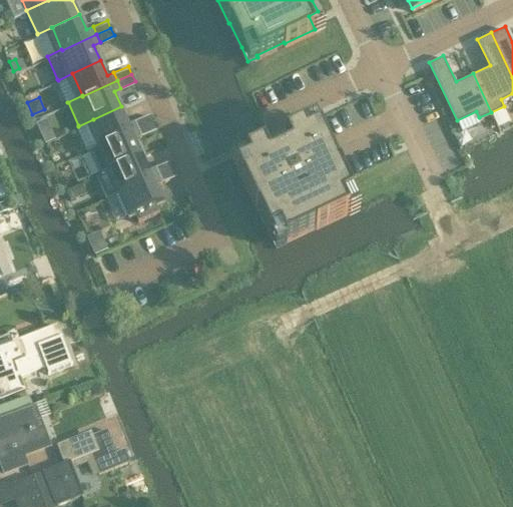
[(103,142),(137,126),(134,118),(127,121),(121,106),(93,119),(103,141),(103,142)]
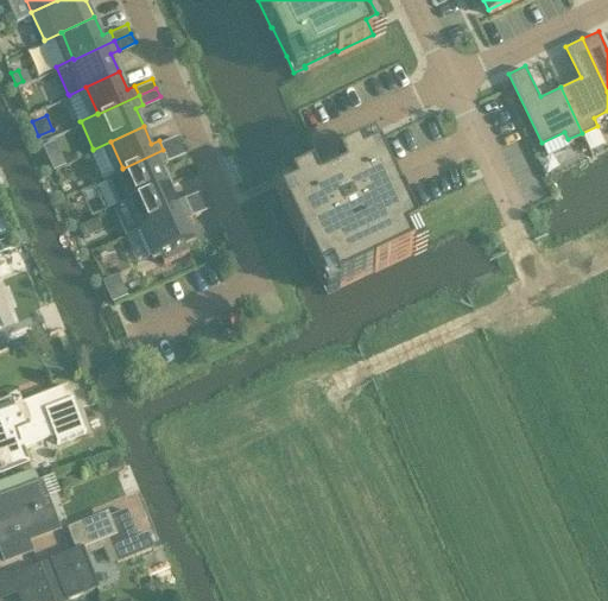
[(176,133),(159,140),(163,150),(181,143),(176,133)]
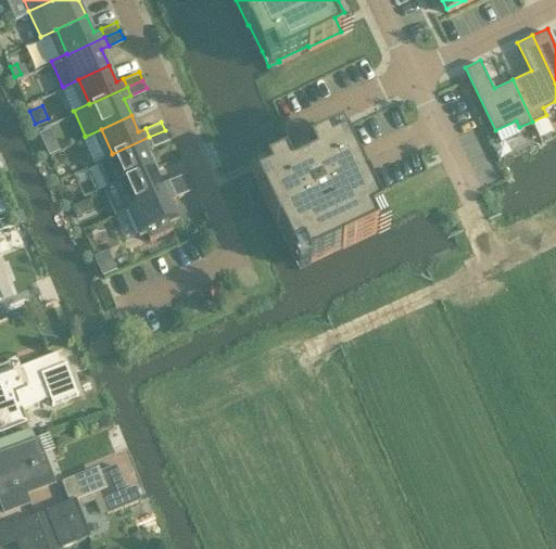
[(165,130),(149,137),(153,145),(168,138),(165,130)]
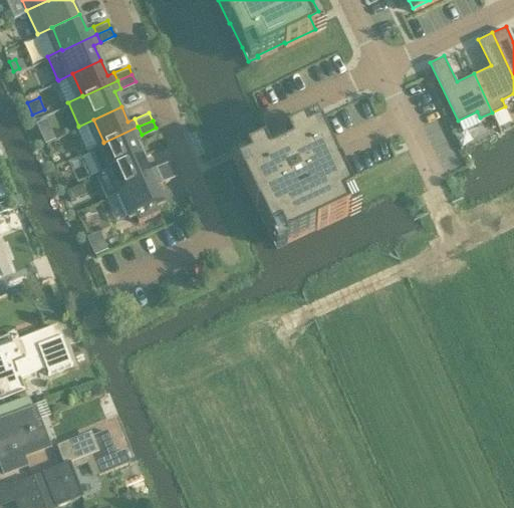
[(250,158),(237,165),(257,208),(258,207),(275,244),(315,225),(316,226),(359,205),(340,164),(339,165),(320,124),(307,131),(303,122),(285,132),(291,144),(285,147),(281,138),(266,146),(264,142),(246,150),(250,158)]
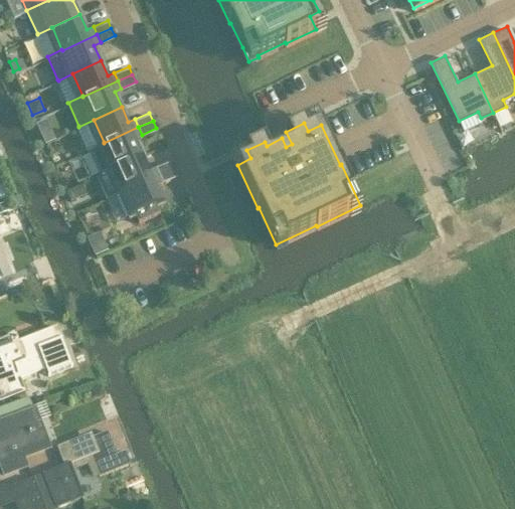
[(142,135),(138,127),(104,143),(104,142),(89,149),(100,172),(100,173),(109,169),(109,168),(142,153),(135,138),(142,135)]
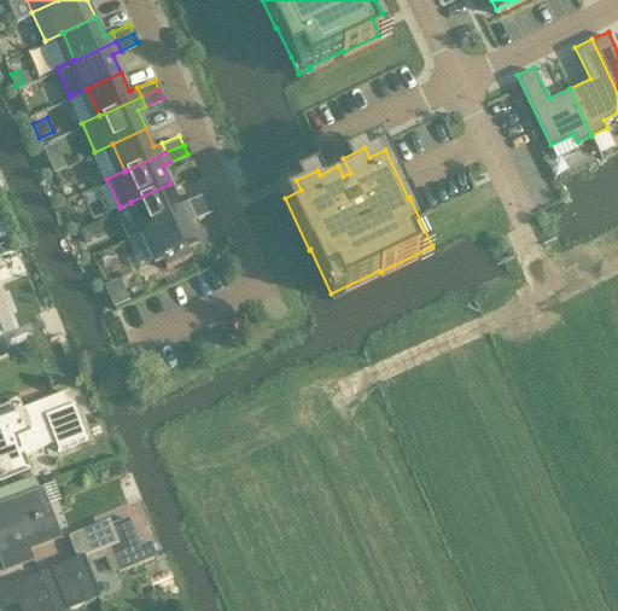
[(191,208),(187,198),(179,202),(170,184),(130,202),(130,203),(143,230),(191,208)]
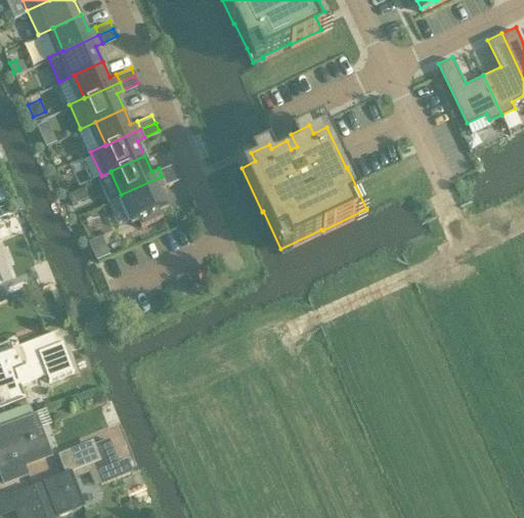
[(173,162),(159,168),(162,176),(176,170),(173,162)]
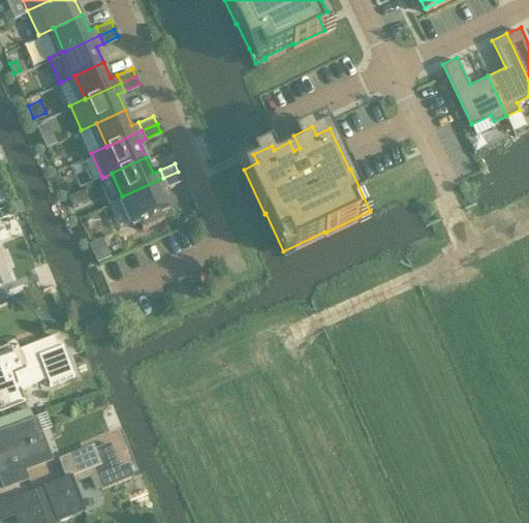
[(178,172),(163,178),(167,186),(182,179),(178,172)]
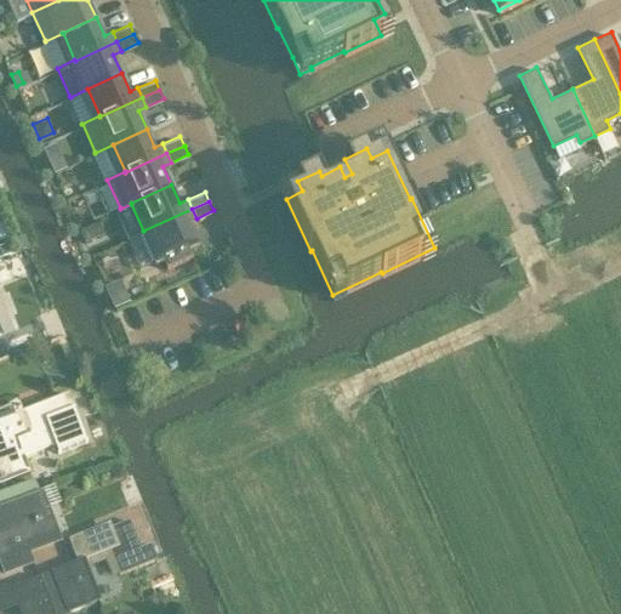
[(188,222),(197,219),(192,209),(143,231),(157,260),(163,256),(167,266),(193,254),(189,245),(197,242),(188,222)]
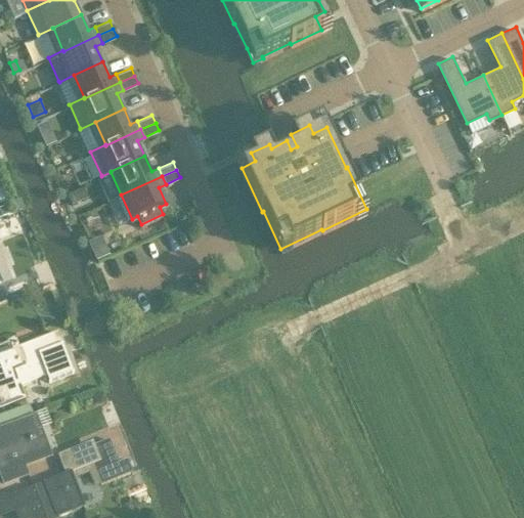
[(72,202),(84,197),(78,185),(67,190),(72,202)]
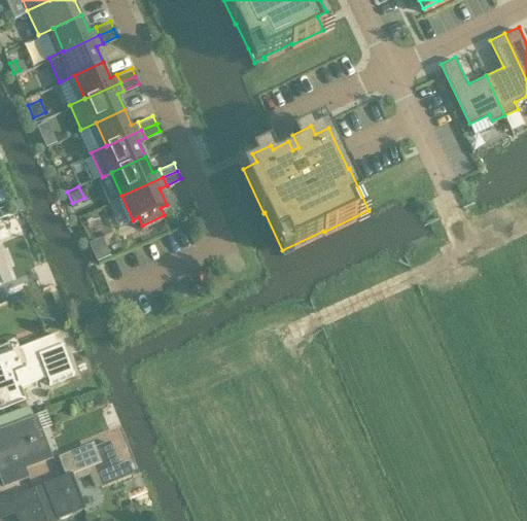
[(0,215),(9,212),(5,203),(0,205),(0,215)]
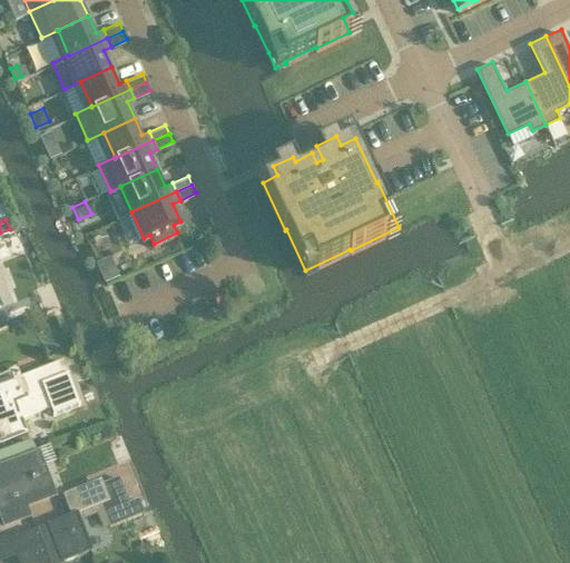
[(105,279),(119,274),(110,255),(97,260),(105,279)]
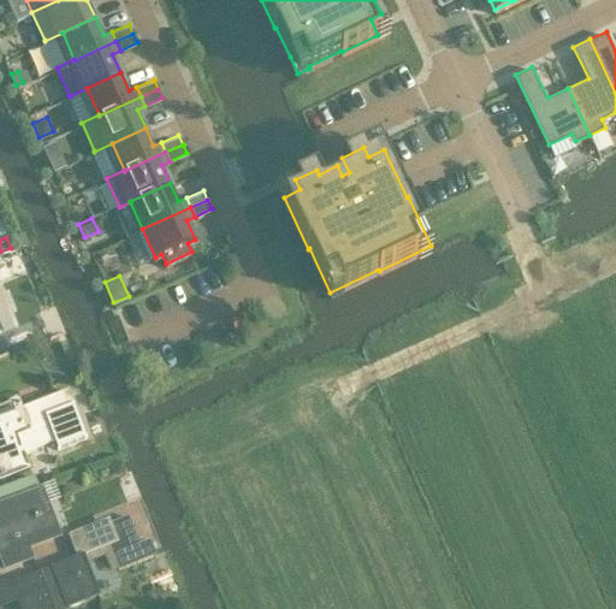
[(0,471),(13,466),(16,472),(30,466),(24,450),(54,438),(57,445),(86,435),(67,386),(23,404),(19,396),(0,403),(0,471)]
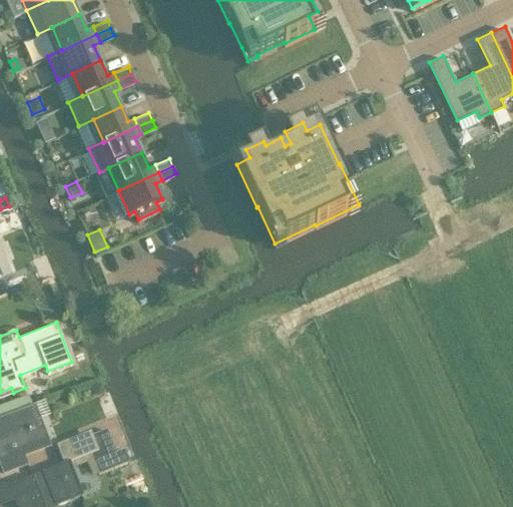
[(6,412),(0,414),(0,457),(4,469),(27,460),(24,451),(39,445),(34,433),(37,432),(35,426),(40,424),(32,402),(6,412)]
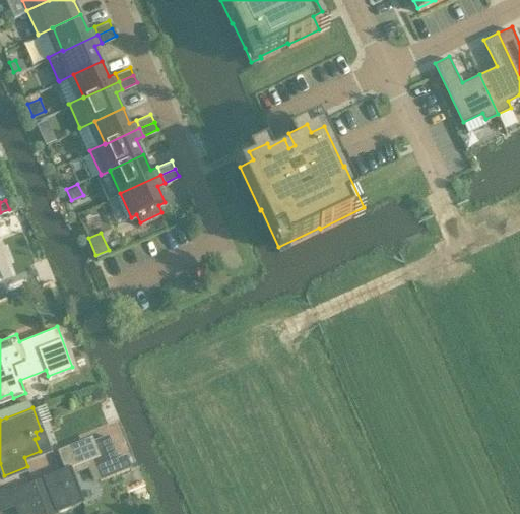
[(109,432),(63,450),(69,464),(70,466),(92,457),(101,477),(123,468),(131,465),(126,452),(118,455),(109,432)]
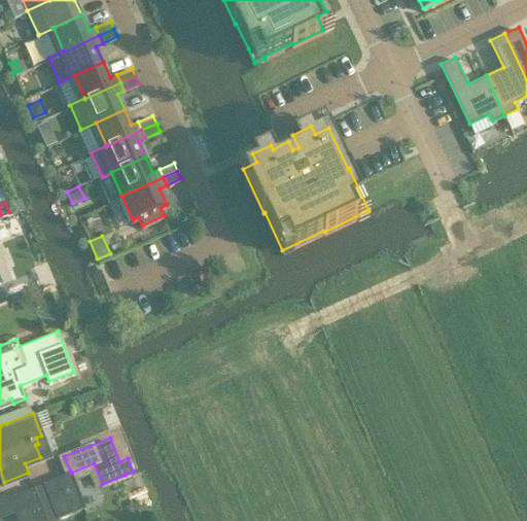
[(44,520),(84,506),(71,473),(70,471),(9,495),(20,520),(44,520)]
